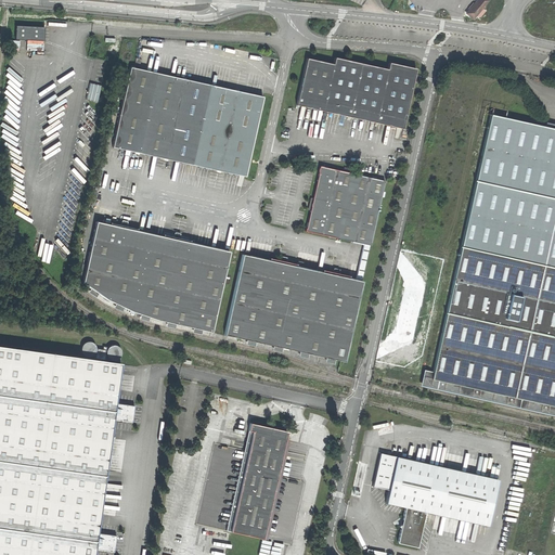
[(466,14),(473,20),(490,0),(489,0),(478,0),(473,7),(466,14)]
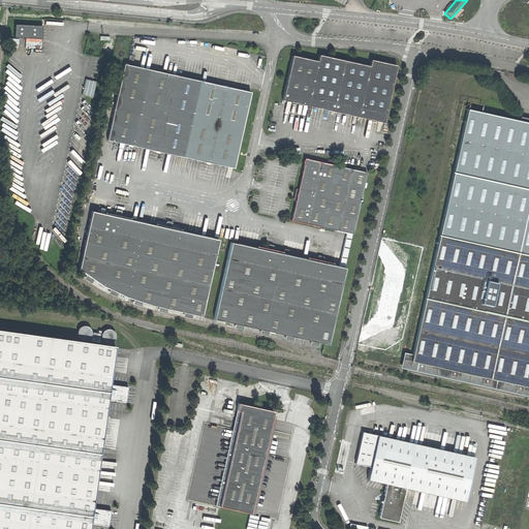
[(14,37),(42,38),(42,25),(16,24),(14,37)]
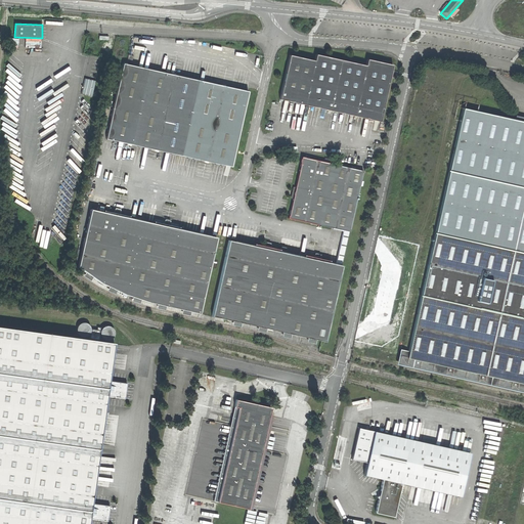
[(117,58),(119,59),(122,59),(124,58),(125,57),(126,54),(126,51),(124,49),(121,48),(118,49),(116,50),(115,53),(116,56),(117,58)]
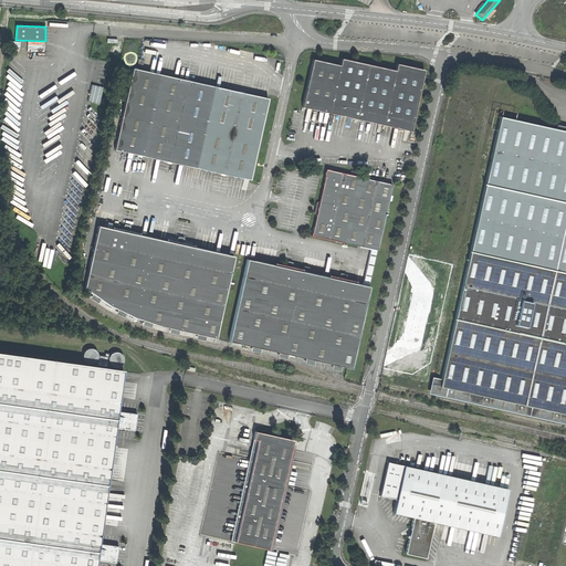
[(303,108),(411,132),(425,70),(397,64),(396,70),(342,59),(341,65),(313,60),(307,86),(303,108)]
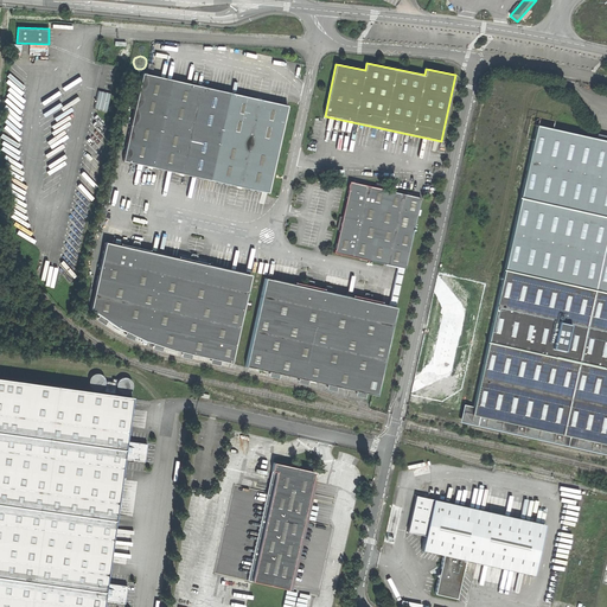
[(123,160),(268,192),(288,106),(216,89),(148,74),(144,72),(123,160)]
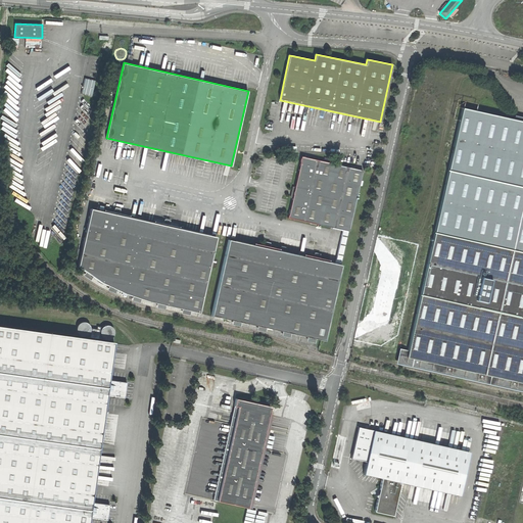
[(95,80),(85,78),(83,85),(81,93),(92,96),(95,80)]
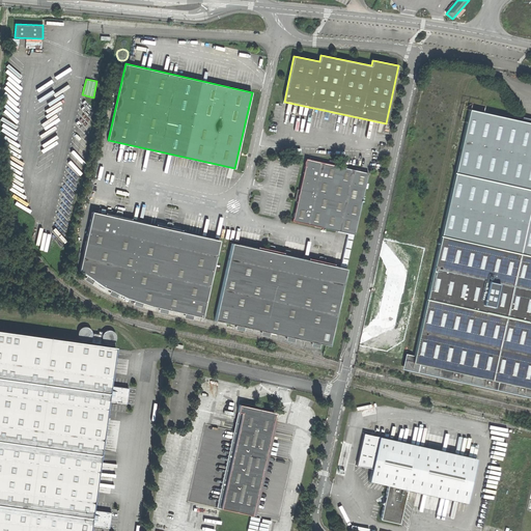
[(530,123),(470,111),(416,356),(407,354),(403,369),(530,397),(530,123)]
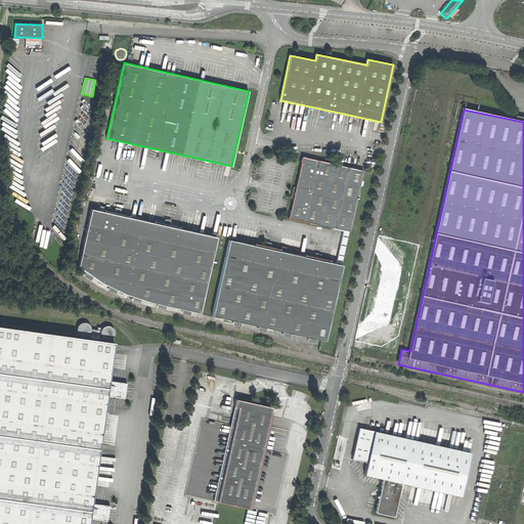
[(363,172),(303,158),(289,218),(321,225),(344,231),(349,232),(363,172)]
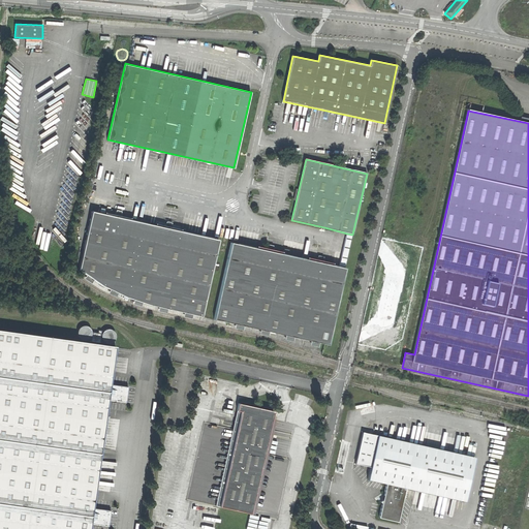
[(201,317),(219,241),(168,229),(92,212),(80,270),(103,286),(125,297),(154,307),(201,317)]
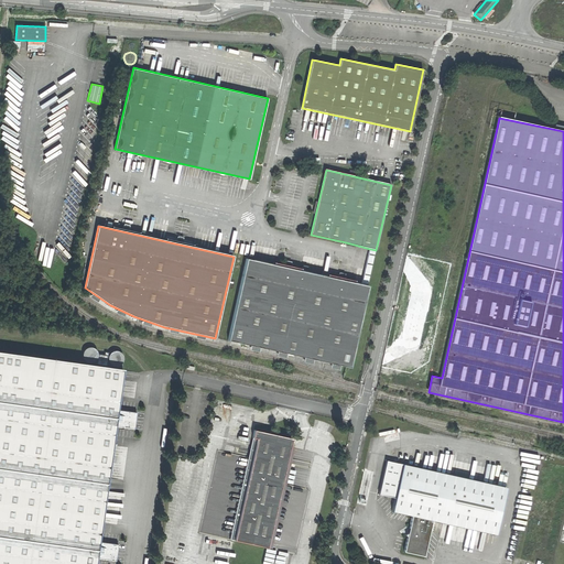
[(361,284),(367,286),(376,250),(370,249),(361,284)]
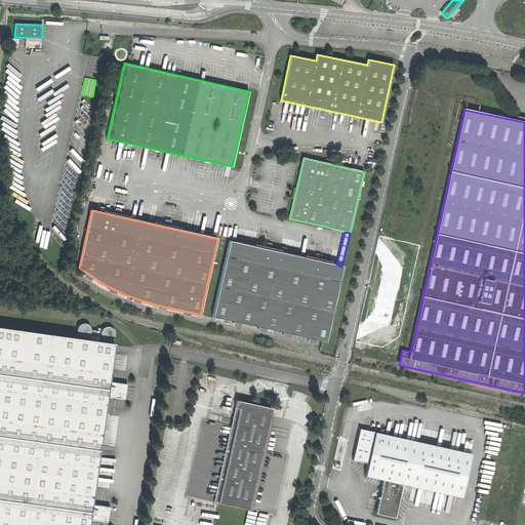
[(342,267),(341,267),(336,265),(284,253),(230,241),(212,317),(325,342),(342,267)]
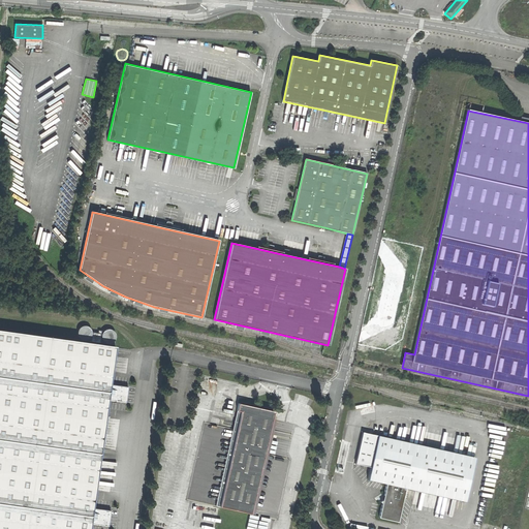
[(78,334),(78,337),(80,339),(83,340),(85,341),(88,340),(90,338),(91,336),(92,333),(91,330),(89,328),(86,327),(84,327),(81,327),(79,329),(78,332),(78,334)]
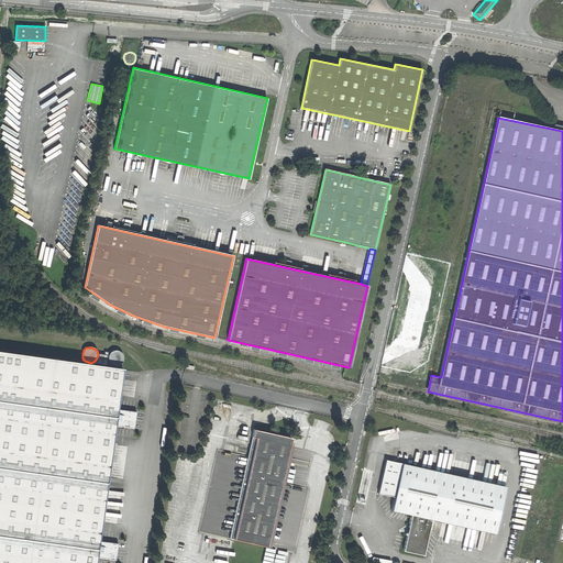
[(108,360),(109,362),(111,364),(113,365),(117,366),(120,365),(122,363),(123,361),(123,357),(123,354),(121,352),(118,351),(116,351),(112,351),(110,353),(109,356),(108,360)]
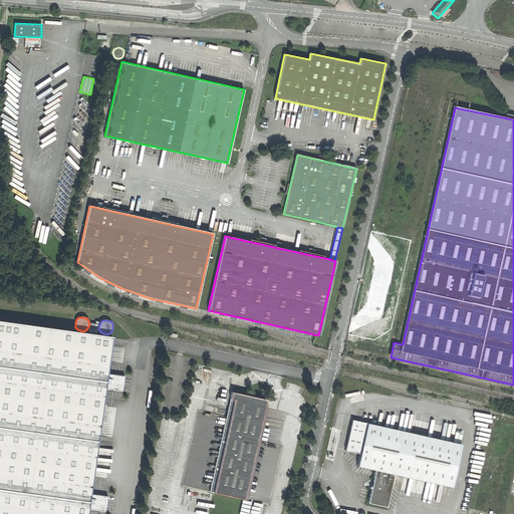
[(0,513),(86,513),(88,501),(105,381),(111,337),(0,321),(0,513)]
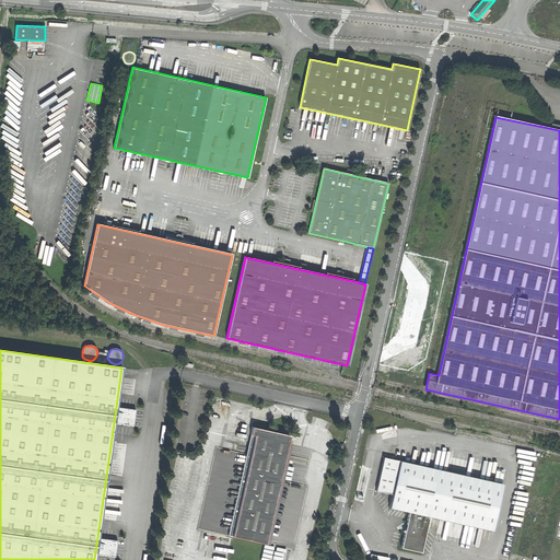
[(107,353),(98,352),(97,361),(106,362),(107,353)]
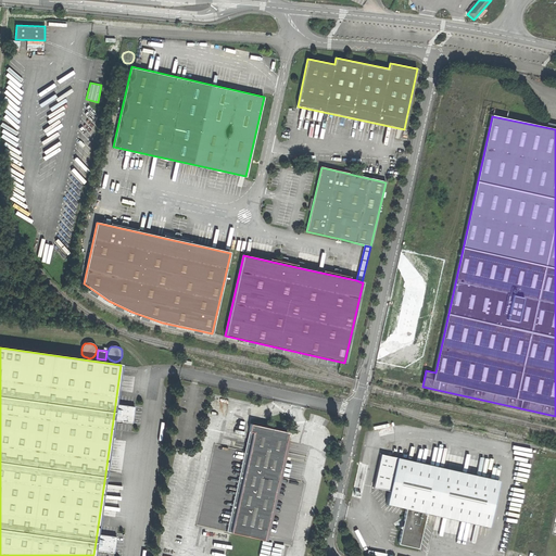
[(227,530),(269,540),(291,441),(287,440),(289,431),(270,427),(251,422),(252,419),(249,419),(244,437),(248,438),(227,530)]
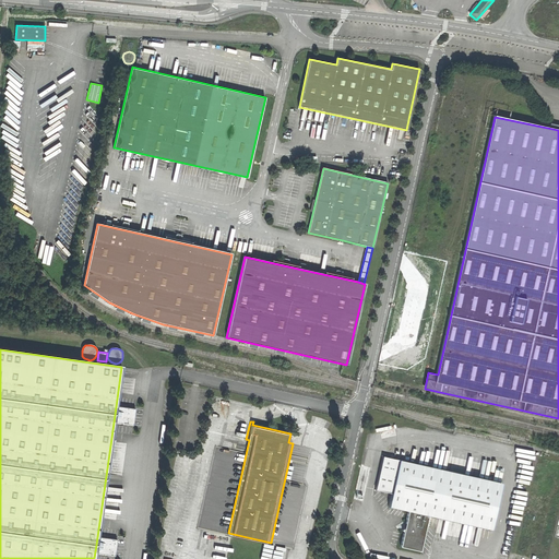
[(429,514),(491,528),(502,483),(498,482),(416,463),(384,456),(380,471),(376,488),(392,492),(390,507),(408,510),(404,528),(401,546),(420,550),(429,514)]
